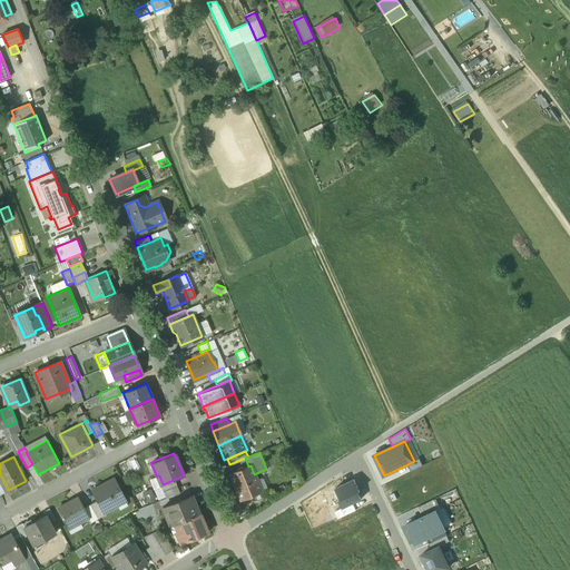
[(414,461),(408,464),(411,471),(423,465),(420,459),(414,461)]
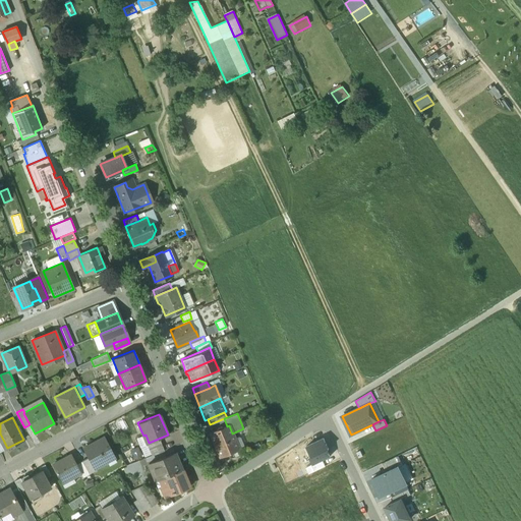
[(232,433),(229,425),(227,426),(224,427),(221,426),(218,427),(217,430),(210,433),(220,456),(223,454),(224,455),(225,455),(226,455),(229,456),(232,455),(233,452),(232,451),(238,448),(232,433)]
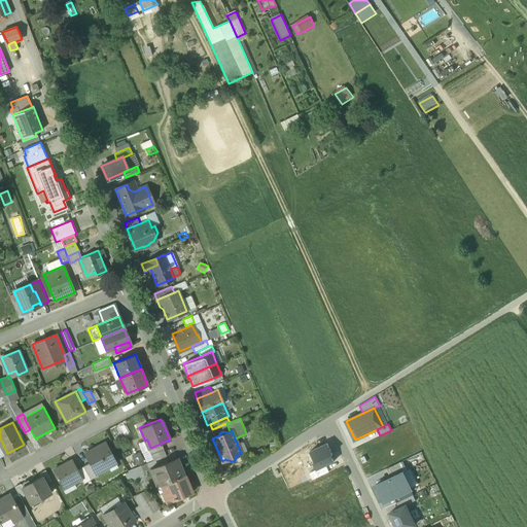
[(145,441),(143,436),(135,440),(140,452),(148,449),(145,441)]
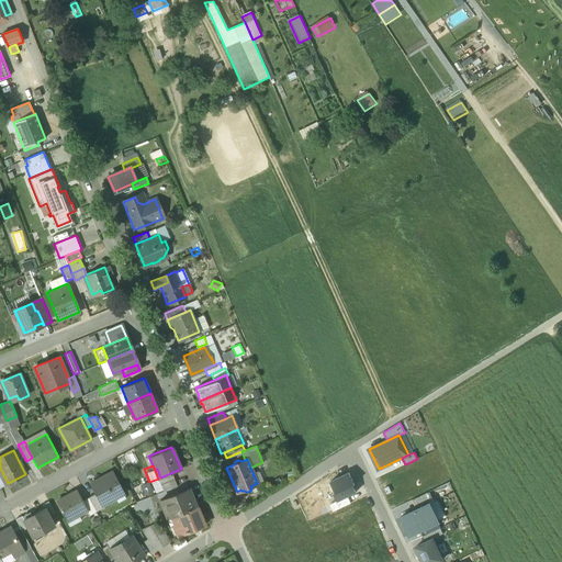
[(112,472),(90,483),(96,494),(101,504),(102,503),(123,492),(112,472)]
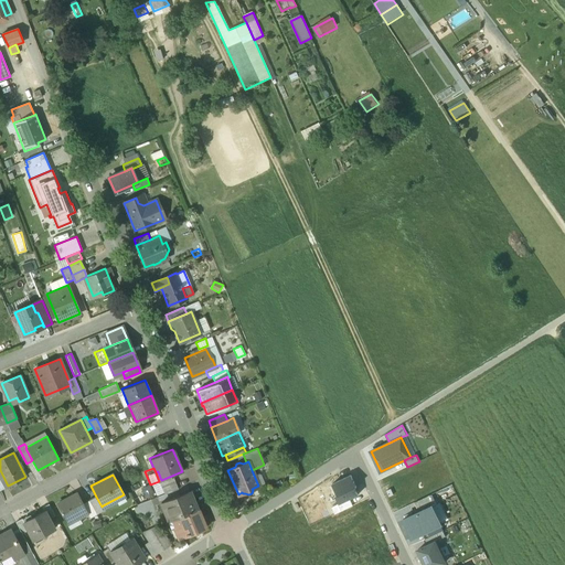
[(359,494),(355,488),(356,487),(351,475),(332,483),(338,494),(336,496),(340,503),(359,494)]
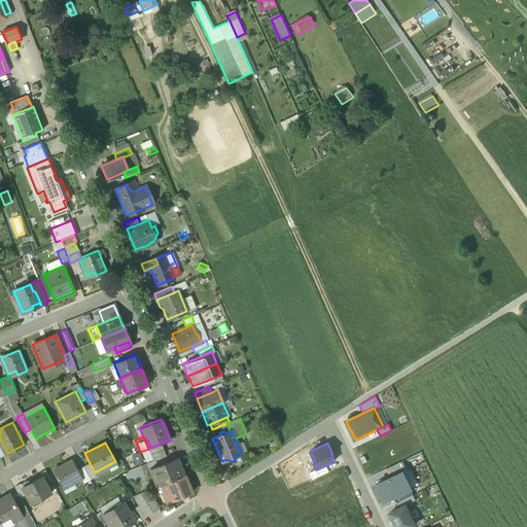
[(164,449),(150,454),(153,461),(166,456),(164,449)]
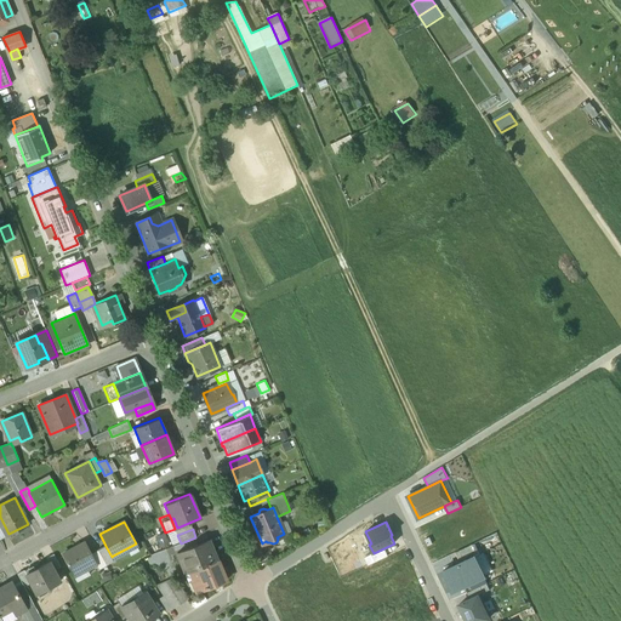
[(155,535),(159,547),(169,543),(164,531),(155,535)]
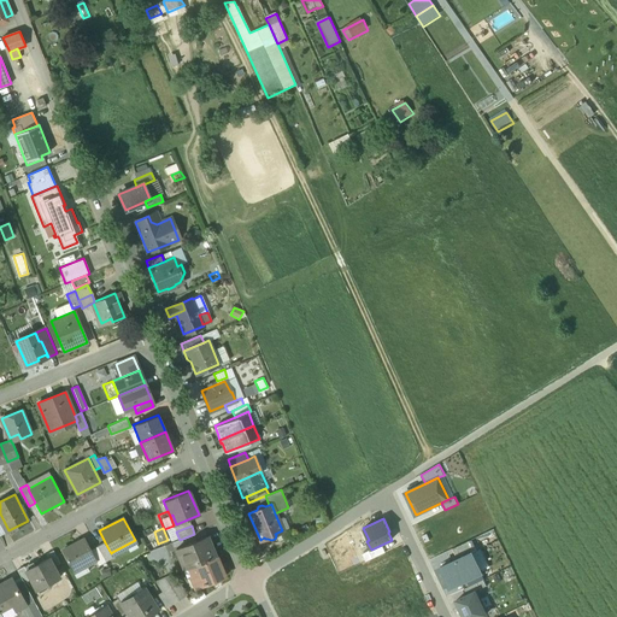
[(207,536),(176,550),(176,551),(180,550),(183,559),(184,558),(188,568),(216,556),(207,536)]
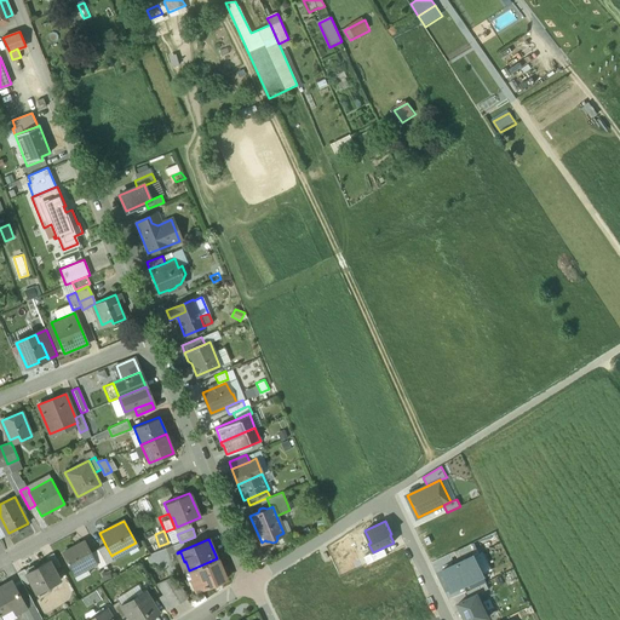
[(91,554),(85,541),(62,554),(74,575),(96,563),(97,563),(91,554)]
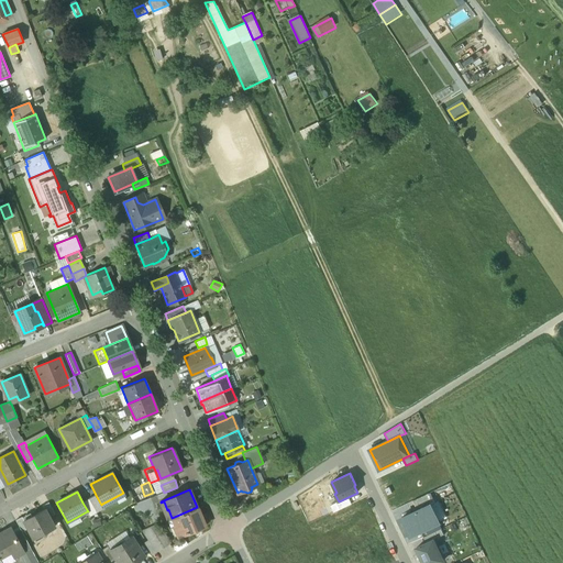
[(101,505),(96,495),(89,499),(97,512),(105,508),(102,504),(101,505)]
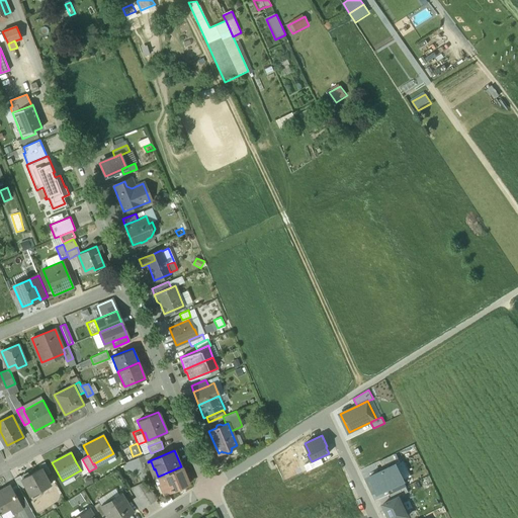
[(82,459),(76,462),(81,470),(80,470),(82,475),(89,471),(82,459)]
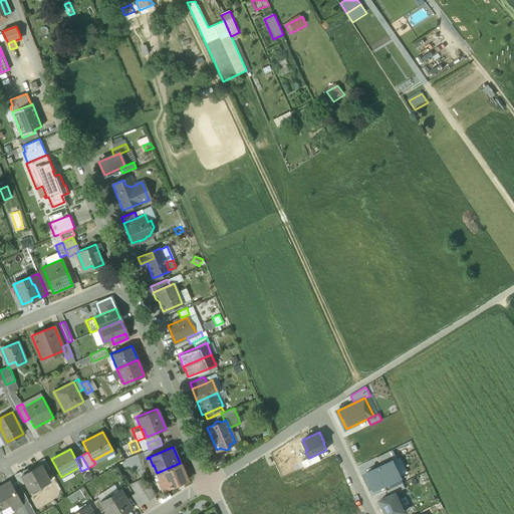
[(50,469),(44,459),(38,462),(40,465),(41,465),(45,472),(50,469)]
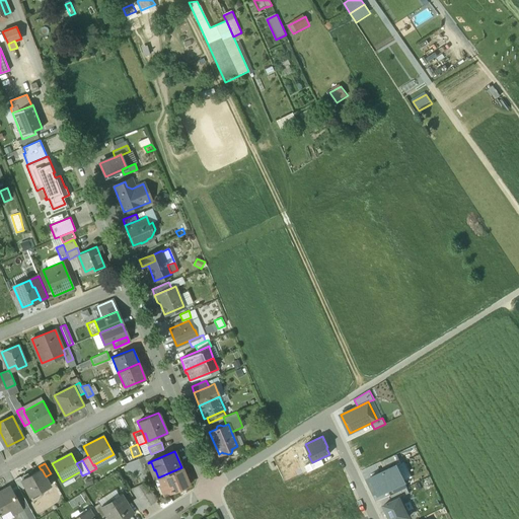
[(370,477),(378,494),(392,487),(403,482),(405,482),(397,464),(370,477)]
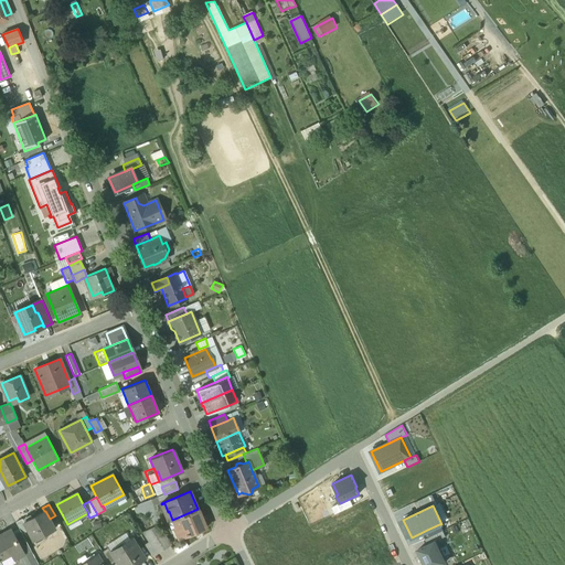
[(172,520),(171,520),(179,539),(205,528),(204,528),(198,510),(199,510),(198,509),(172,520)]
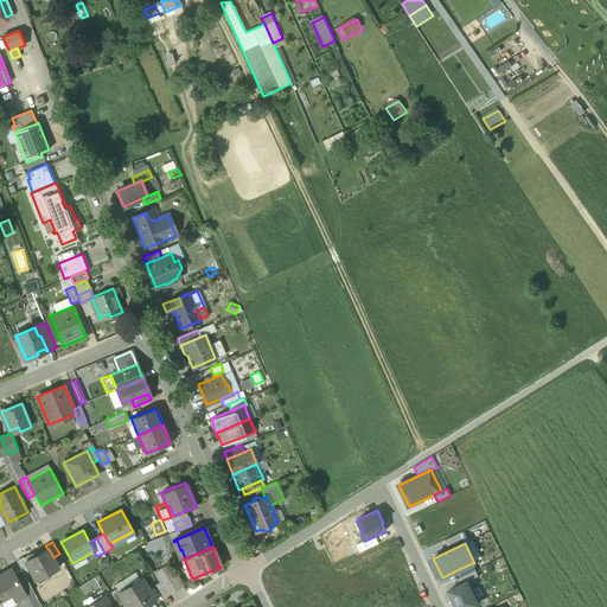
[(26,561),(25,561),(30,570),(36,581),(58,568),(53,557),(49,549),(48,549),(26,561)]
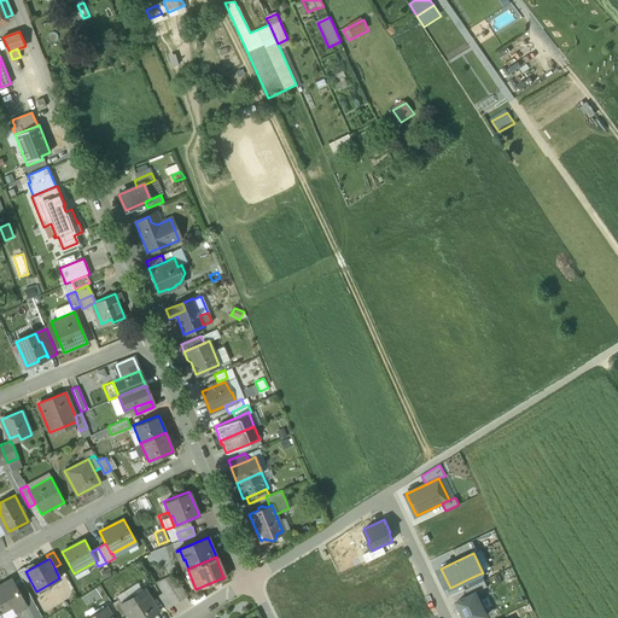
[(24,567),(17,571),(21,577),(23,583),(24,583),(30,581),(25,571),(27,571),(24,567)]
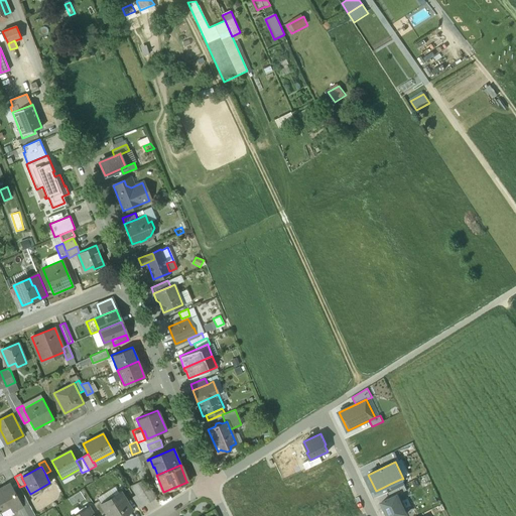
[(401,479),(390,484),(393,490),(404,485),(401,479)]
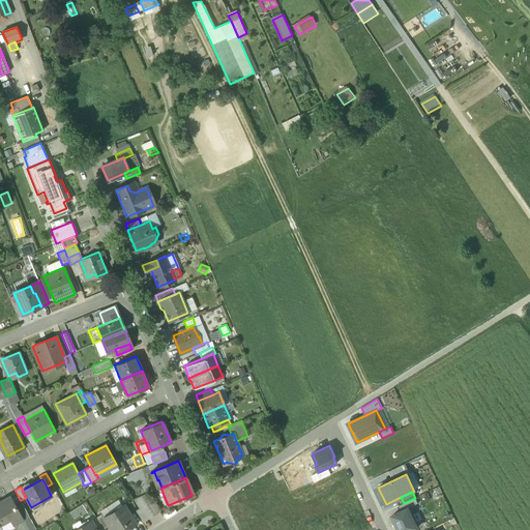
[(148,493),(135,498),(141,508),(147,518),(147,519),(159,511),(148,493)]
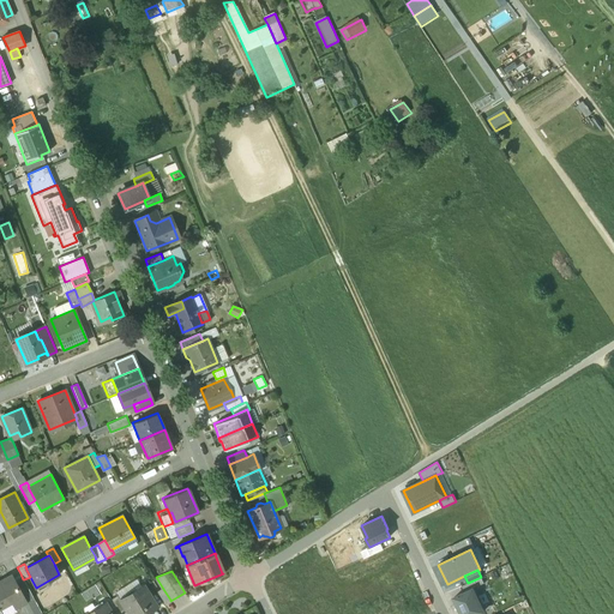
[(468,583),(462,585),(465,593),(473,589),(483,583),(481,577),(468,583)]
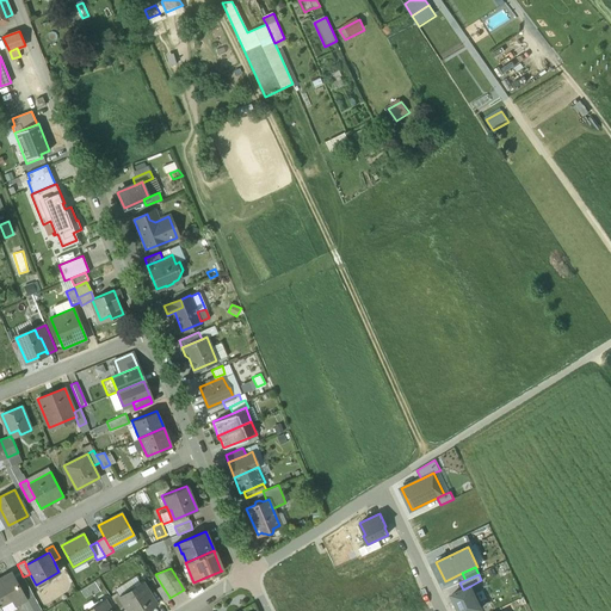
[(2,578),(0,578),(0,602),(11,597),(16,604),(25,598),(16,580),(12,575),(4,580),(2,578)]
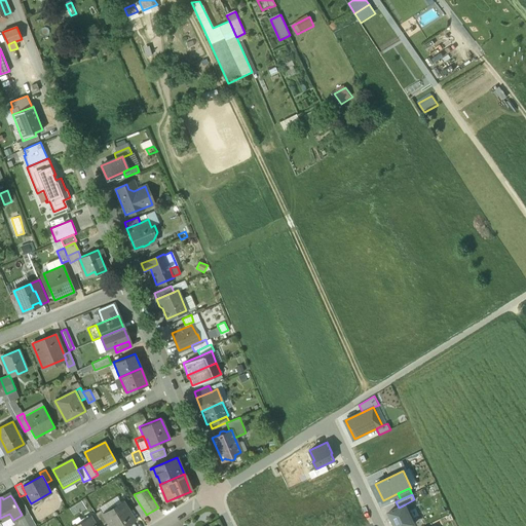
[(21,496),(20,496),(13,499),(22,515),(29,512),(21,496)]
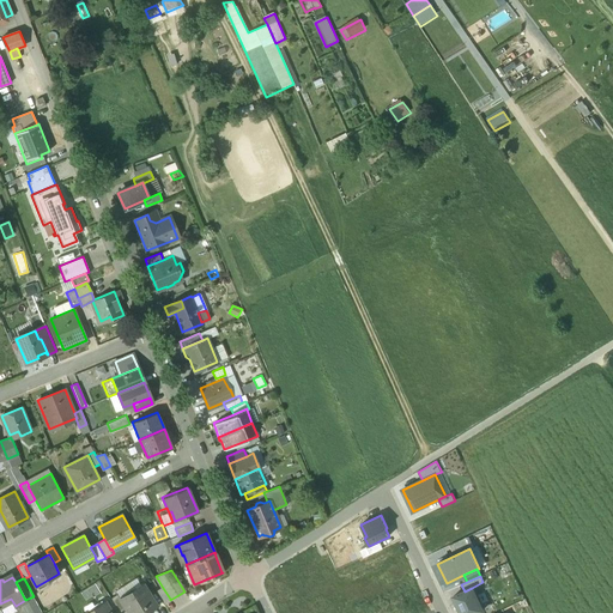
[(99,581),(93,586),(98,593),(104,588),(99,581)]
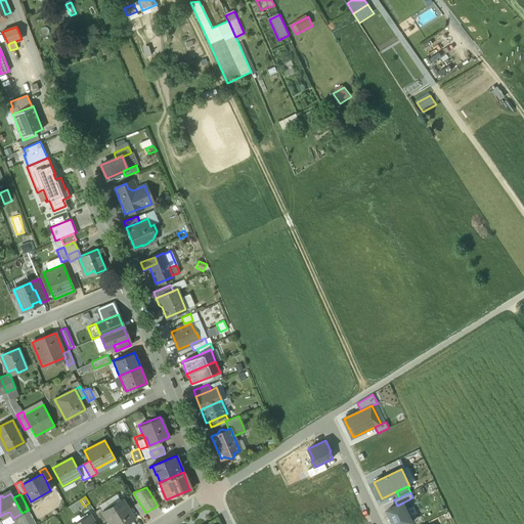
[(125,523),(134,518),(122,498),(102,511),(101,511),(107,520),(110,523),(125,523)]
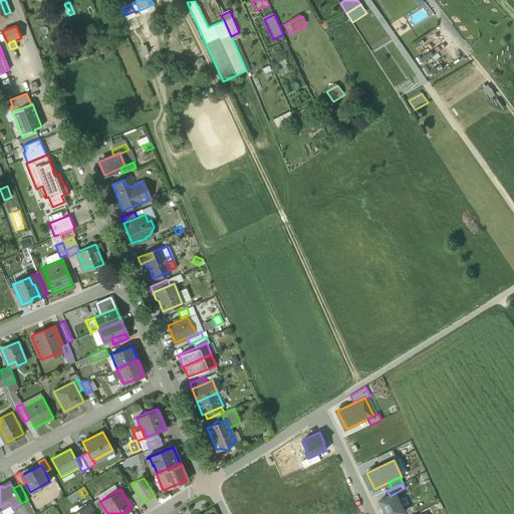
[(143,502),(137,493),(131,496),(138,506),(143,502)]
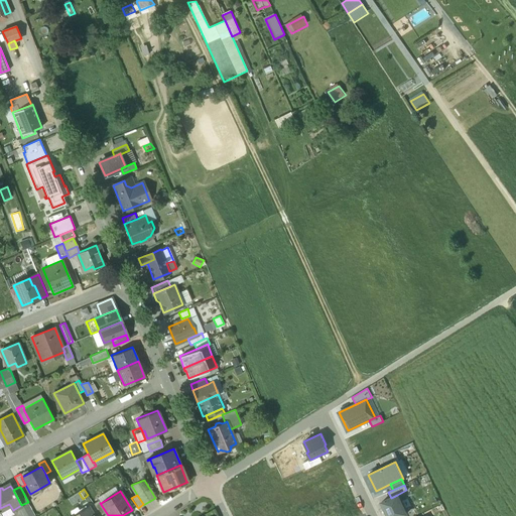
[(381,502),(388,515),(401,515),(406,514),(397,495),(391,498),(381,502)]
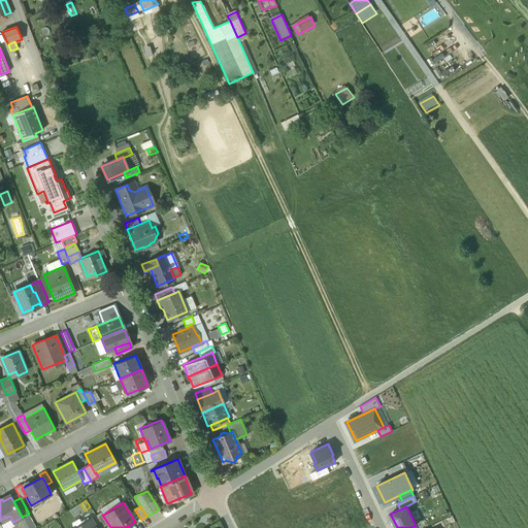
[(103,515),(101,512),(96,515),(103,527),(108,524),(102,515),(103,515)]
